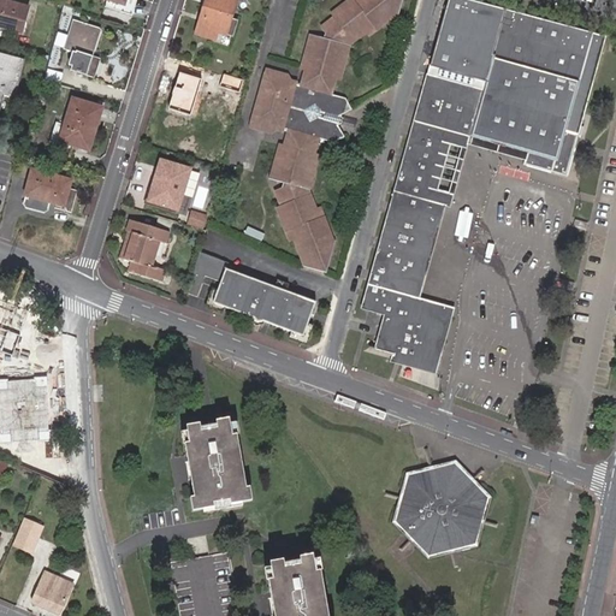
[(0,0),(0,27),(22,33),(29,7),(0,0)]
